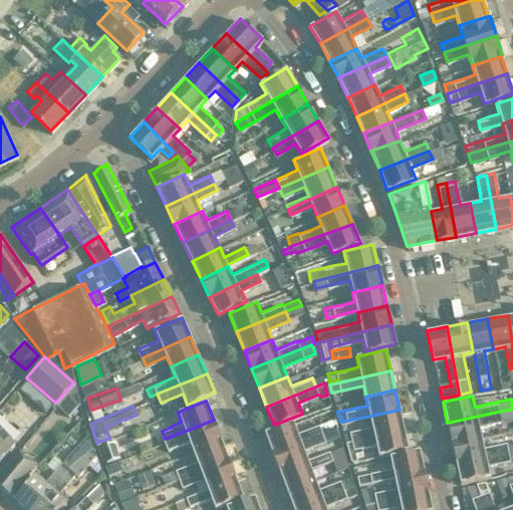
[(512,410),(512,409),(447,423),(452,443),(481,437),(479,426),(489,423),(489,422),(512,417),(512,410)]
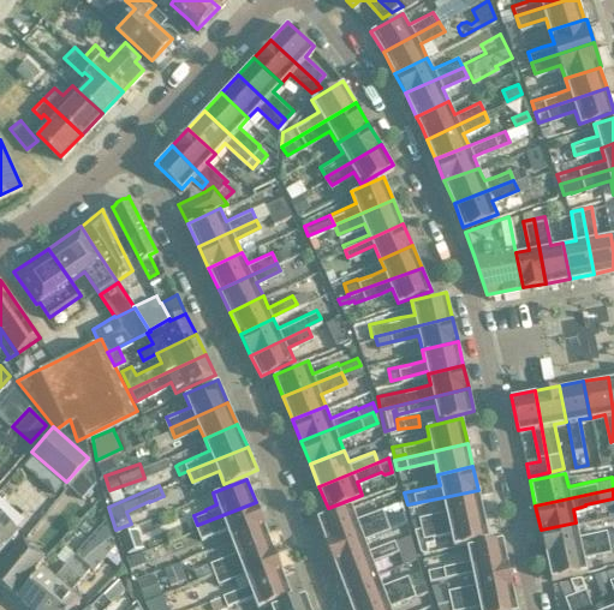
[(446,508),(433,512),(410,516),(413,528),(483,513),(478,490),(443,497),(446,508)]
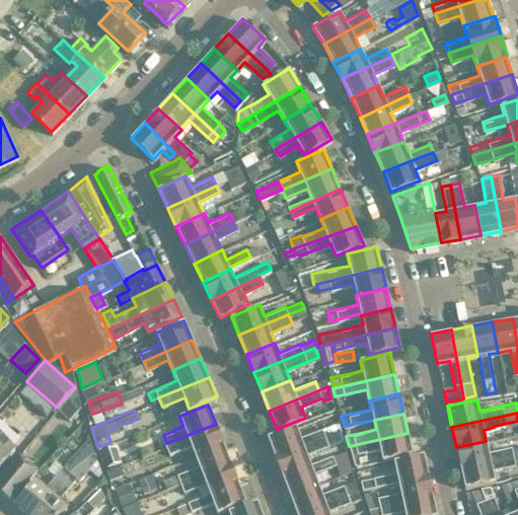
[(296,425),(279,432),(267,436),(275,456),(334,433),(333,432),(334,432),(330,423),(300,435),(296,425)]
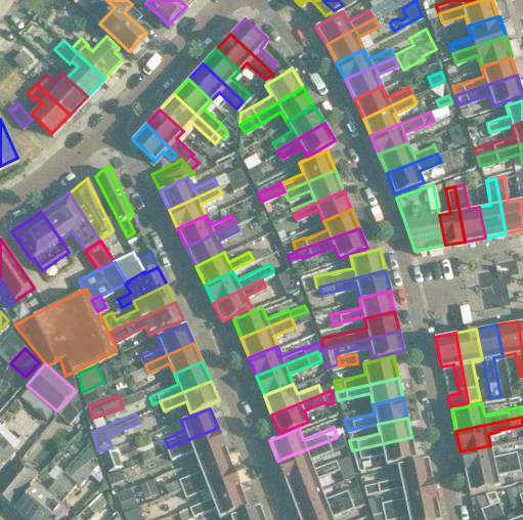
[(225,447),(218,428),(168,447),(171,456),(191,447),(195,459),(225,447)]
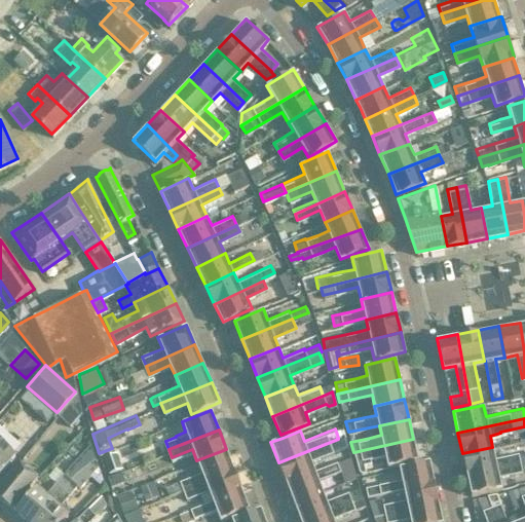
[(341,447),(338,439),(278,462),(286,481),(314,471),(310,458),(333,450),(333,451),(341,447)]
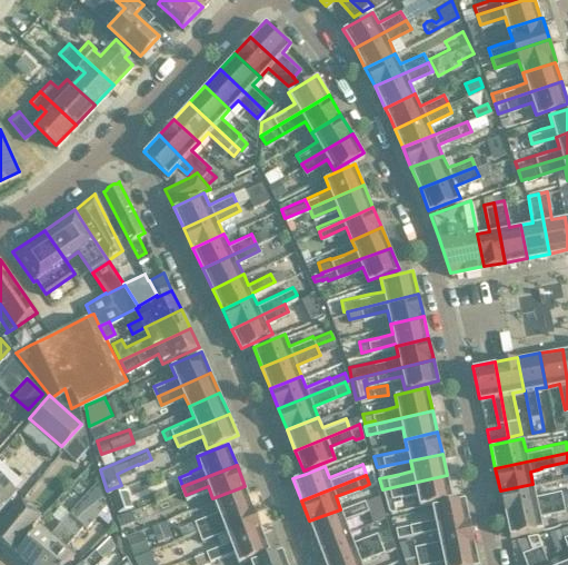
[(447,475),(382,489),(388,507),(390,507),(390,508),(394,508),(391,495),(417,489),(419,504),(452,497),(447,475)]
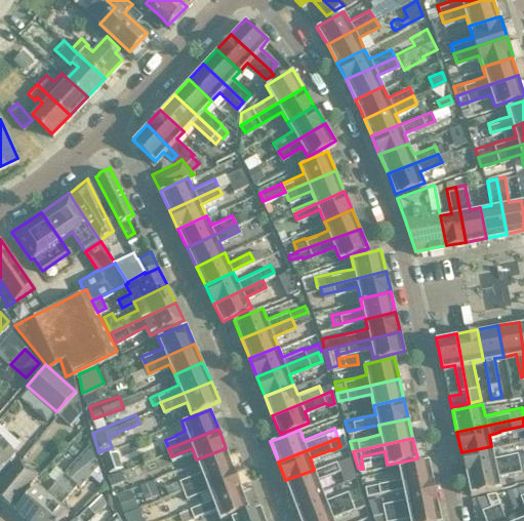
[(0,467),(14,451),(0,439),(0,467)]
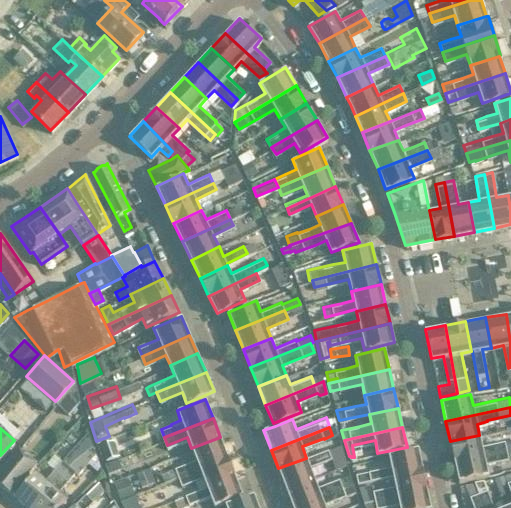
[(30,507),(74,457),(92,444),(86,429),(43,479),(35,472),(15,495),(29,507),(30,507)]
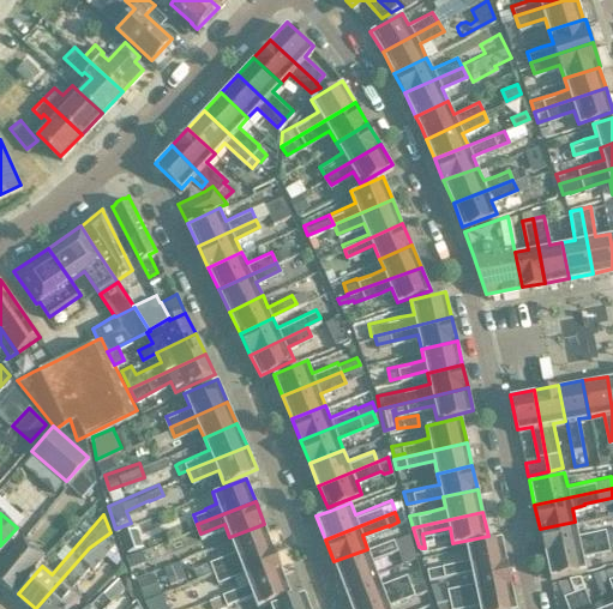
[(575,522),(540,529),(545,553),(612,537),(612,525),(605,528),(577,534),(575,522)]
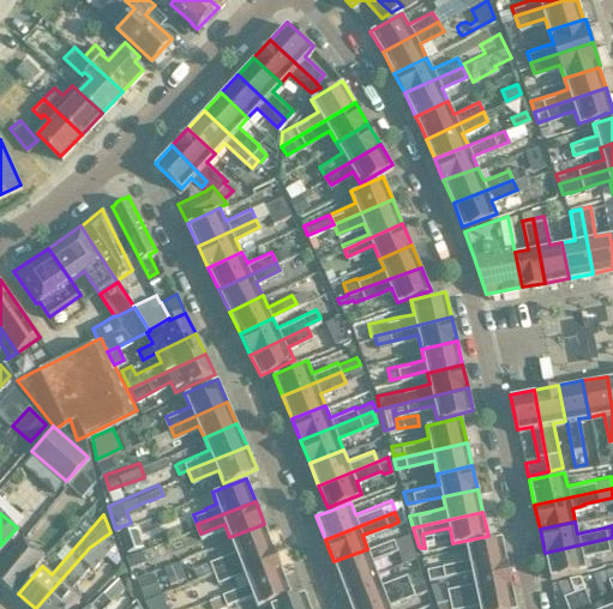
[(264,524),(229,537),(234,549),(209,559),(214,570),(272,547),(264,524)]
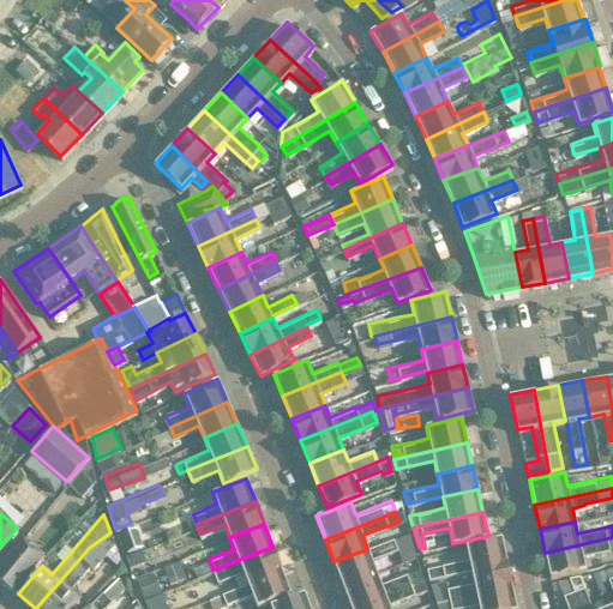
[(136,525),(120,531),(126,549),(142,543),(136,525)]
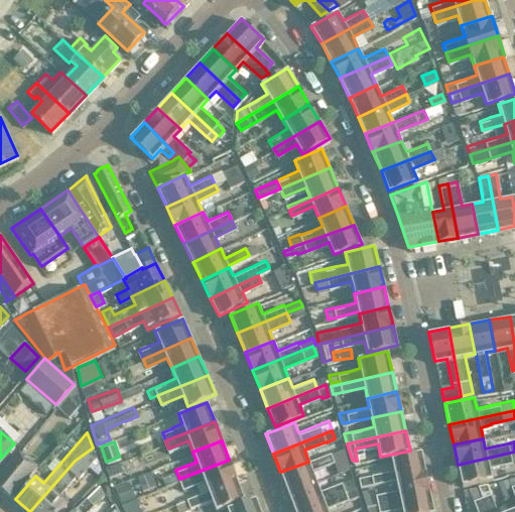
[(96,456),(93,448),(75,461),(30,511),(57,511),(66,503),(57,495),(75,475),(78,477),(96,456)]
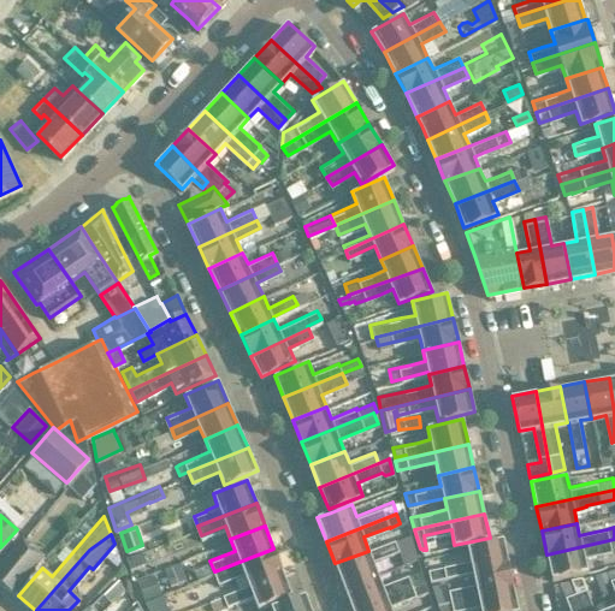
[(408,535),(368,551),(335,563),(343,586),(377,573),(372,559),(412,544),(408,535)]
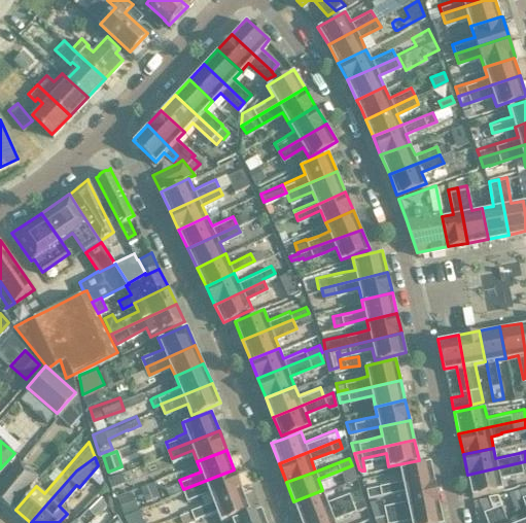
[(0,497),(11,507),(37,475),(19,460),(0,485),(0,497)]
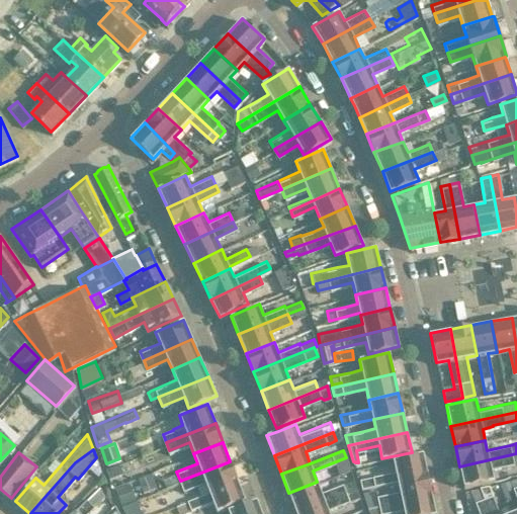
[(395,470),(383,473),(364,477),(363,470),(357,472),(359,479),(360,479),(361,487),(397,480),(427,475),(423,452),(393,459),(395,470)]
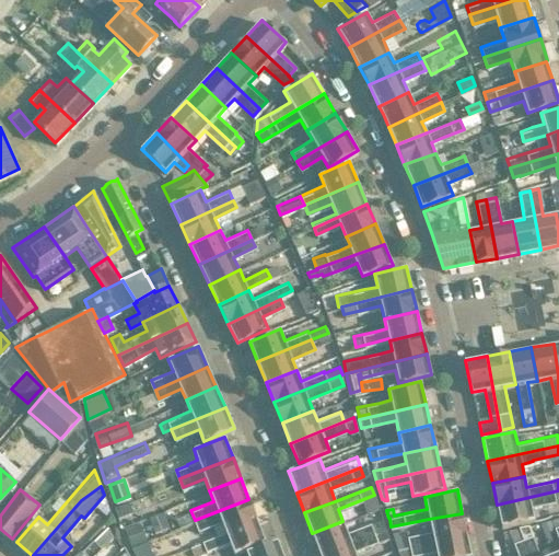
[(558,490),(497,505),(501,525),(534,518),(531,507),(543,504),(557,500),(557,501),(558,500),(558,490)]
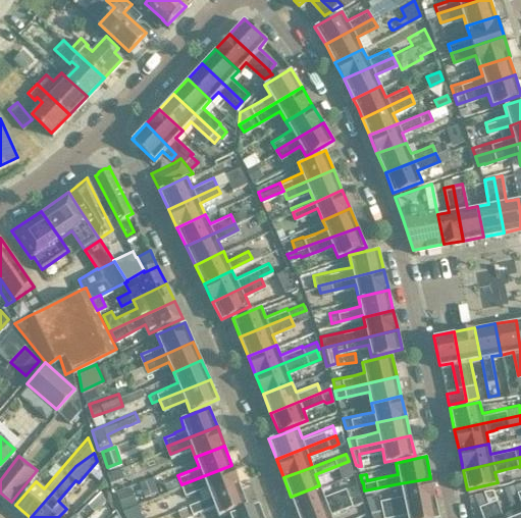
[(231,465),(181,484),(177,486),(180,495),(206,484),(210,495),(240,484),(231,465)]
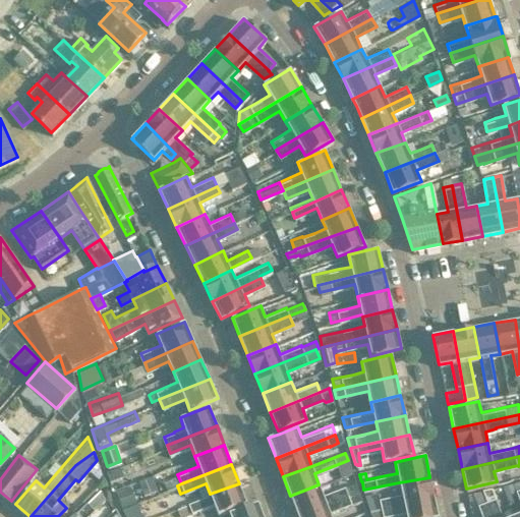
[(106,470),(109,479),(123,474),(119,465),(106,470)]
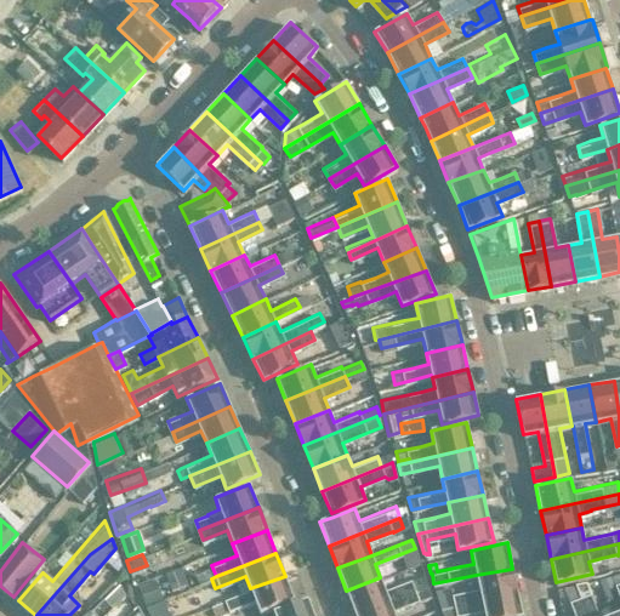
[(479,588),(466,591),(451,593),(450,586),(434,588),(441,608),(518,592),(512,569),(476,575),(479,588)]
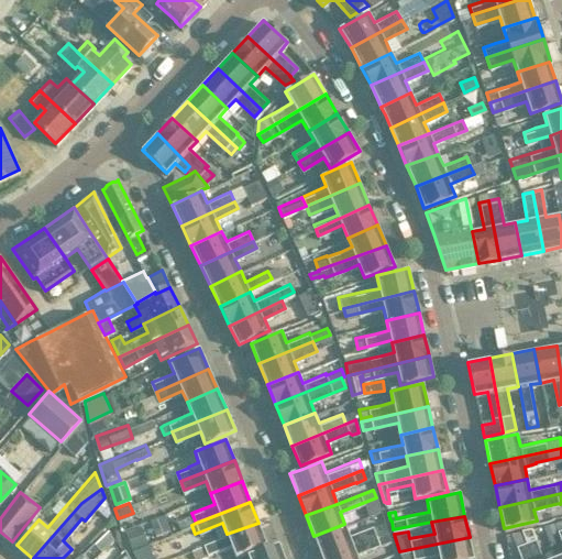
[(344,524),(313,536),(322,557),(387,532),(384,521),(349,535),(344,524)]
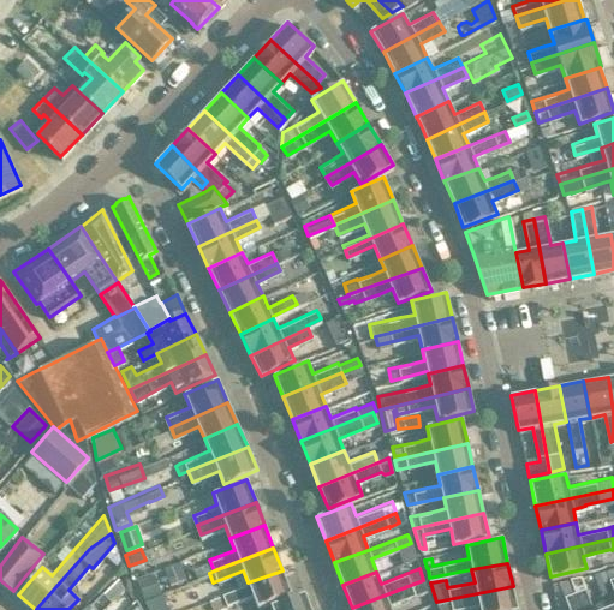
[(282,570),(248,582),(207,598),(212,608),(251,593),(256,606),(291,593),(282,570)]
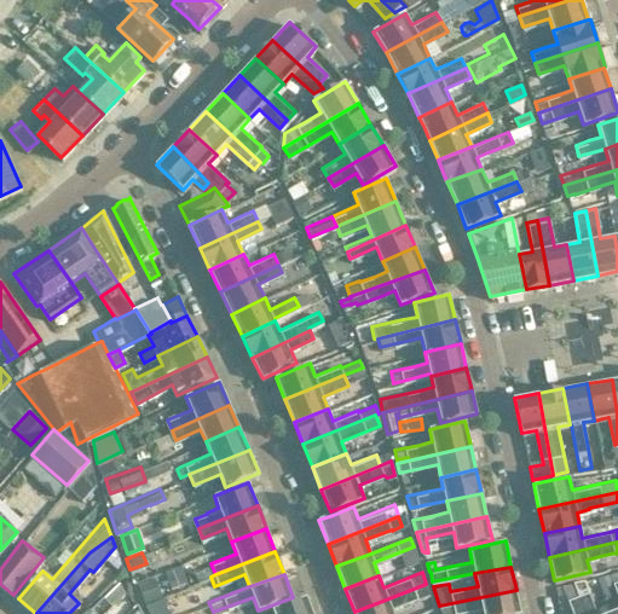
[(605,613),(598,613),(594,604),(585,578),(571,581),(583,613),(610,613),(605,613)]
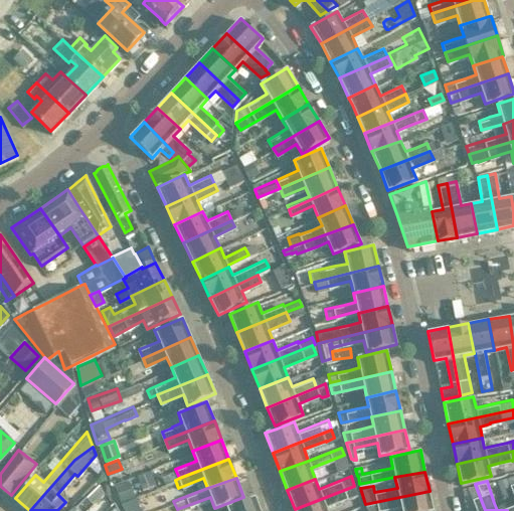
[(88,510),(105,493),(99,483),(86,496),(70,510),(88,510)]
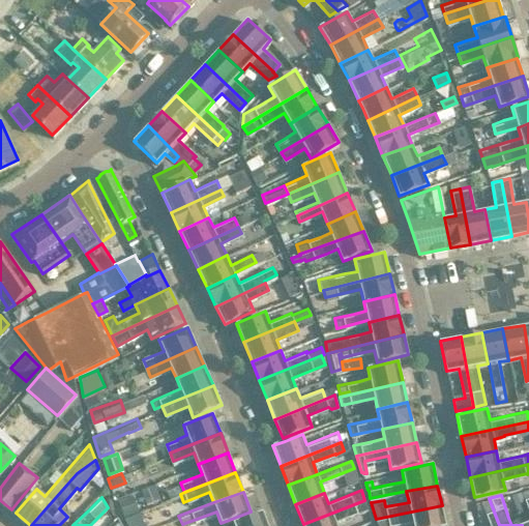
[(499,525),(489,498),(481,499),(491,525),(499,525)]
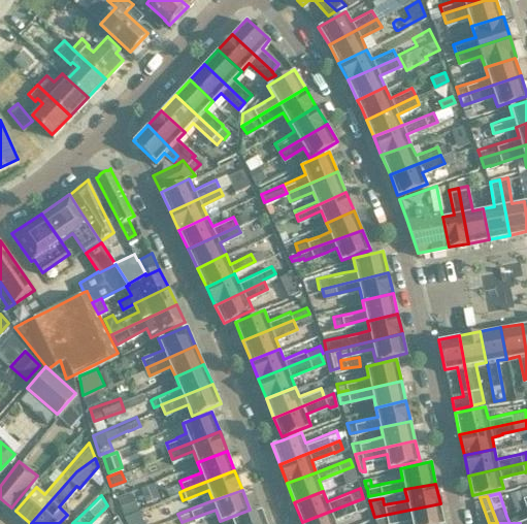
[(363,498),(302,522),(302,523),(335,523),(333,518),(365,505),(363,498)]
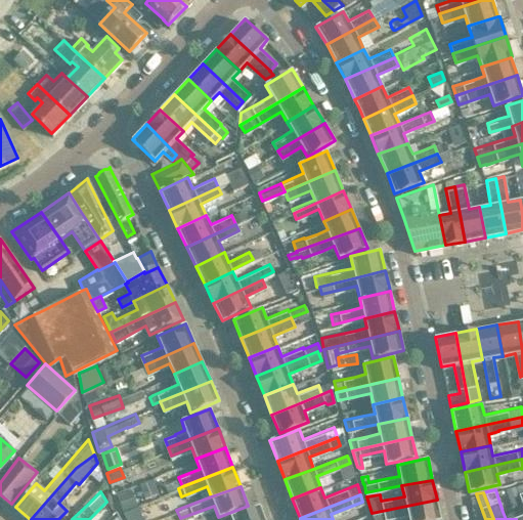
[(437,519),(441,519),(437,500),(372,513),(374,519),(383,519),(385,519),(407,514),(408,519),(437,519)]
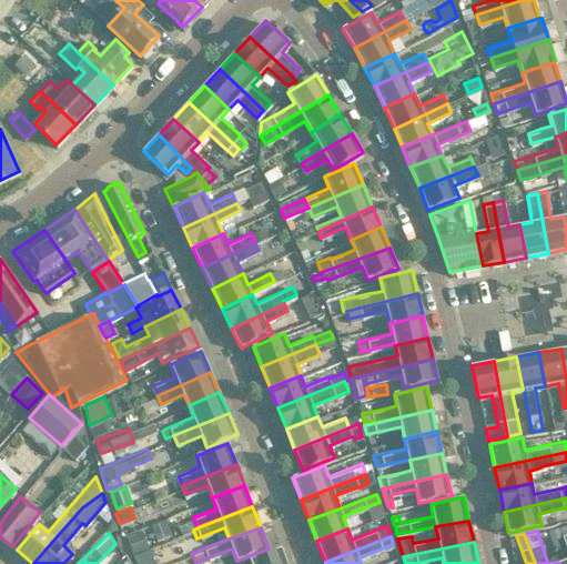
[(286,563),(281,547),(251,559),(252,563),(286,563)]
